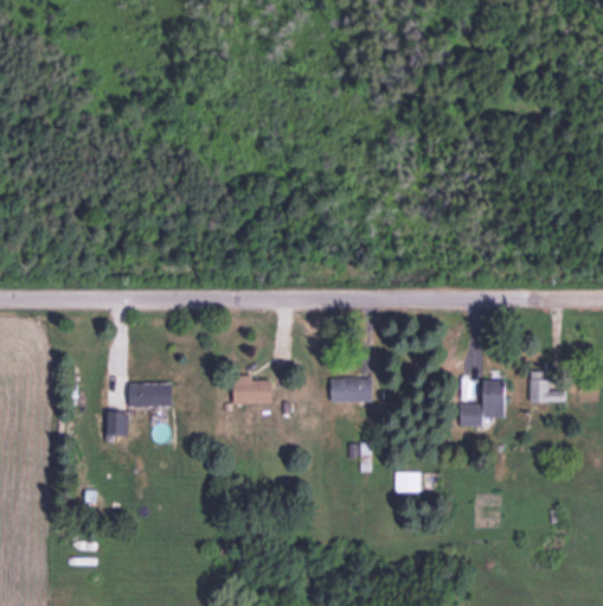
[(528,400),(566,400),(566,372),(528,372),(528,400)]
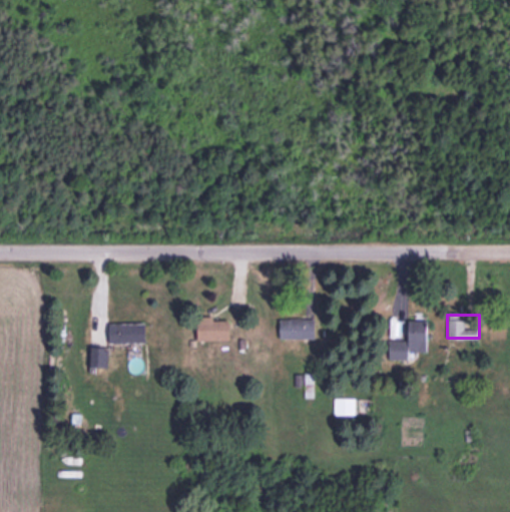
[(196,340),(230,340),(230,319),(196,319),(196,340)]
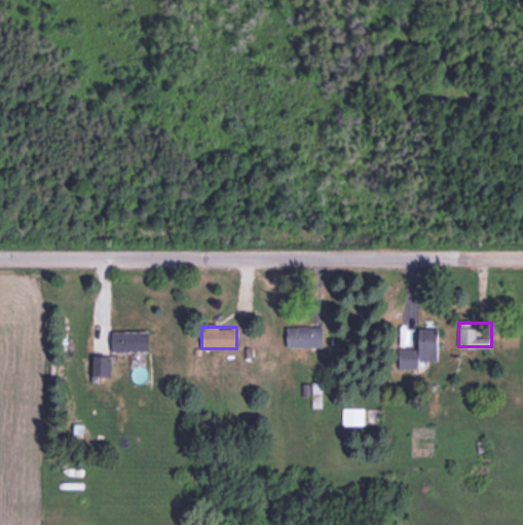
[(284,346),(324,346),(324,327),(284,327),(284,346)]
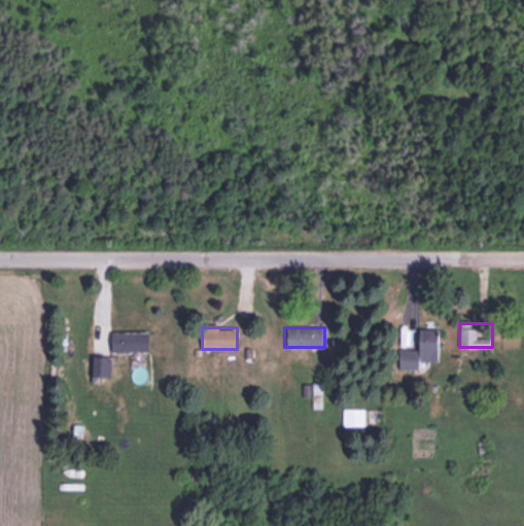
[(443,350),(442,327),(399,328),(400,351),(443,350)]
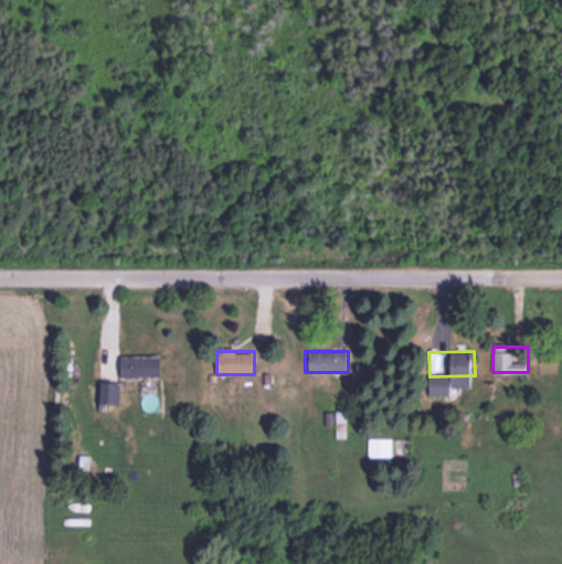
[(117,375),(159,375),(159,355),(117,355),(117,375)]
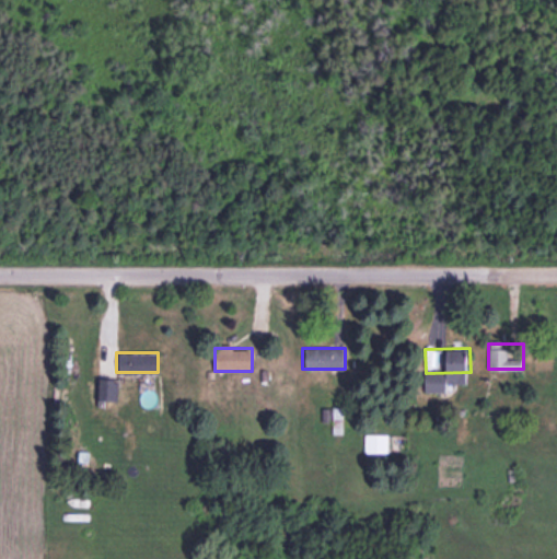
[(116,377),(94,377),(94,400),(116,400),(116,377)]
